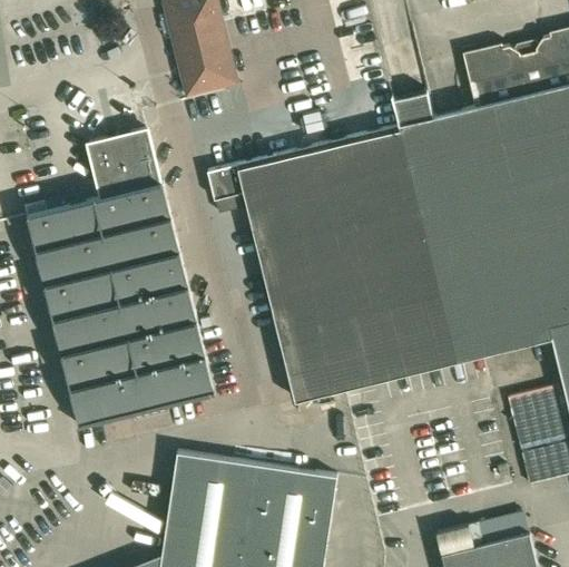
[(188,94),(233,82),(223,44),(225,42),(222,29),(219,29),(212,0),(167,0),(166,0),(164,1),(188,94)]
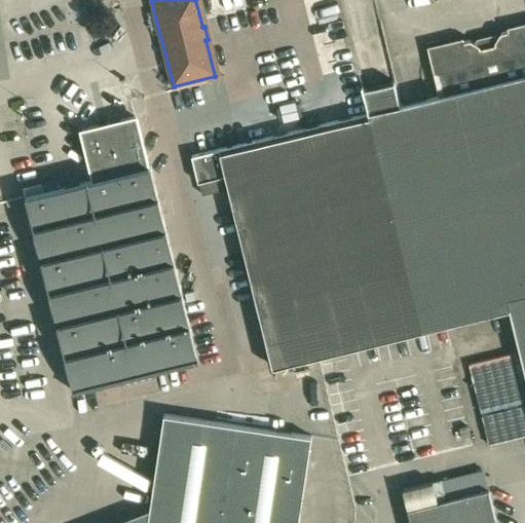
[(524,30),(501,36),(495,45),(496,46),(480,50),(480,48),(471,43),(440,50),(435,60),(443,98),(400,108),(394,85),(364,92),(369,115),(372,115),(395,210),(428,328),(509,309),(524,305),(524,30)]
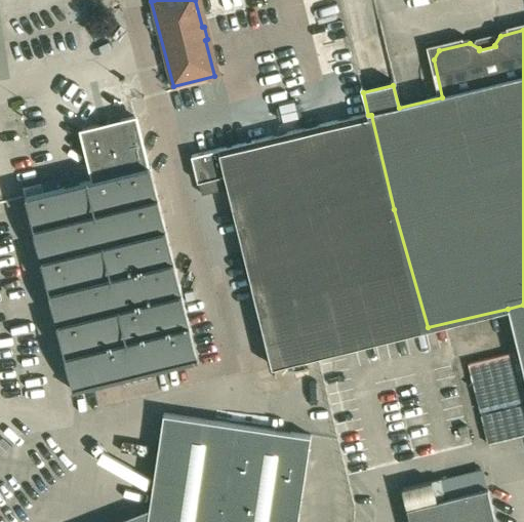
[(271,363),(428,327),(394,209),(371,115),(368,115),(191,160),(197,184),(200,196),(228,190),(252,290),(249,291),(257,320),(260,320),(271,363)]
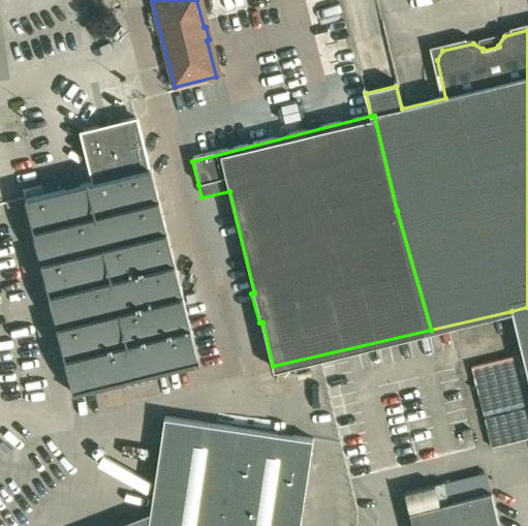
[(71,396),(197,366),(149,171),(147,171),(134,122),(81,135),(93,184),(24,202),(71,396)]
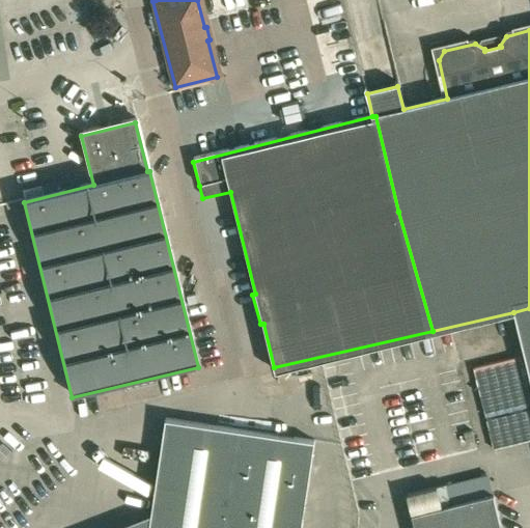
[(529,308),(513,312),(529,380),(529,308)]
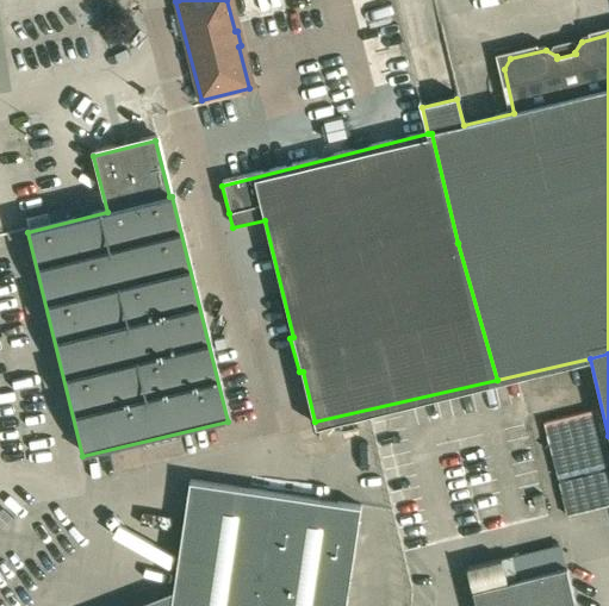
[(345,605),(360,508),(190,483),(169,605),(345,605)]
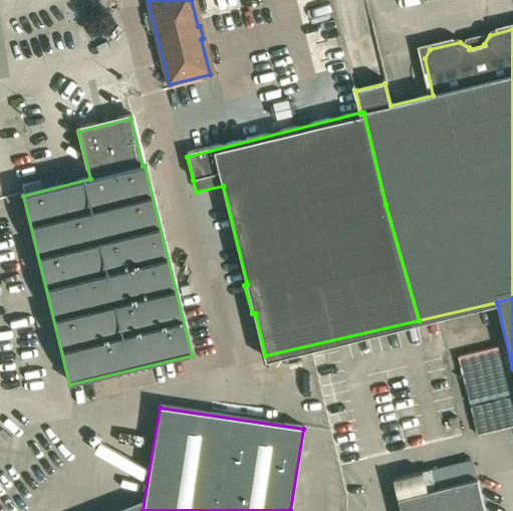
[(483,510),(477,480),(436,490),(431,472),(394,481),(398,500),(400,510),(483,510)]
